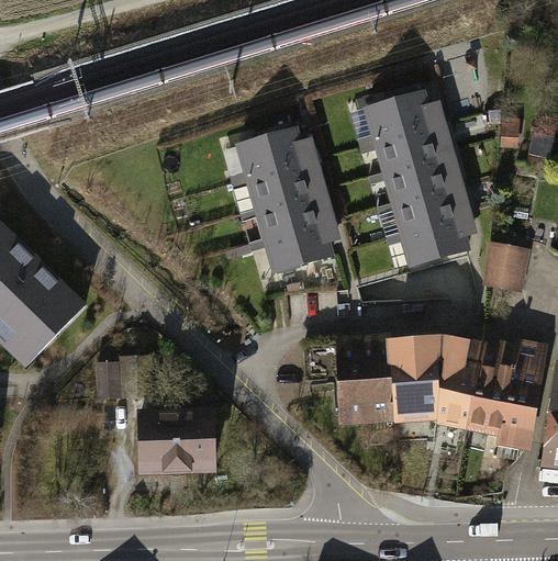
[(356,139),(357,146),(441,122),(435,104),(424,108),(417,85),(401,89),(403,99),(364,111),(371,134),(356,139)]
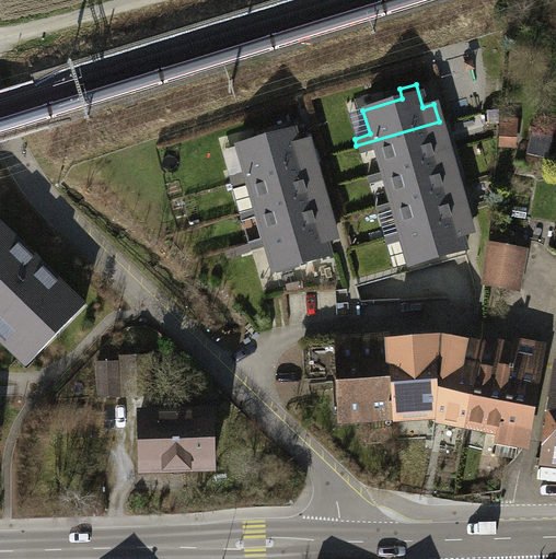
[(511,146),(512,118),(499,118),(498,144),(511,146)]
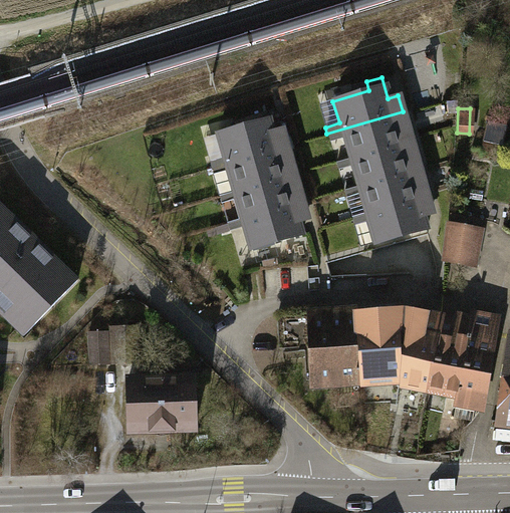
[(207,161),(209,167),(285,146),(280,129),(270,132),(263,110),(249,114),(251,123),(215,135),(221,157),(207,161)]
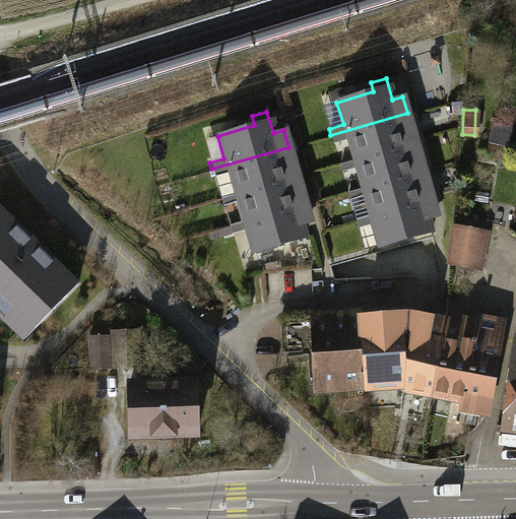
[(407,113),(330,135),(332,142),(347,138),(352,159),(405,144),(402,134),(412,131),(407,113)]
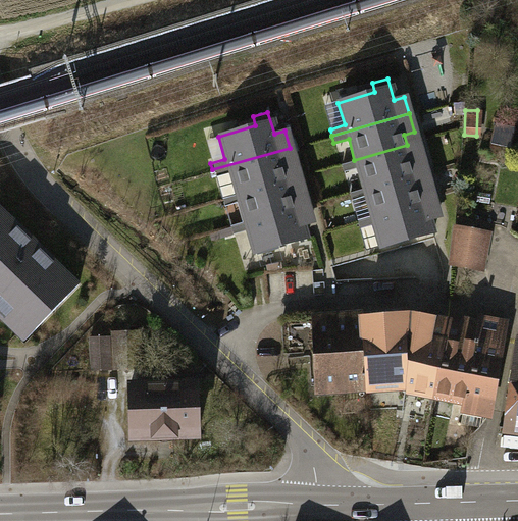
[(354,160),(340,164),(342,171),(356,167),(362,188),(415,172),(412,162),(422,159),(417,142),(407,145),(354,160)]
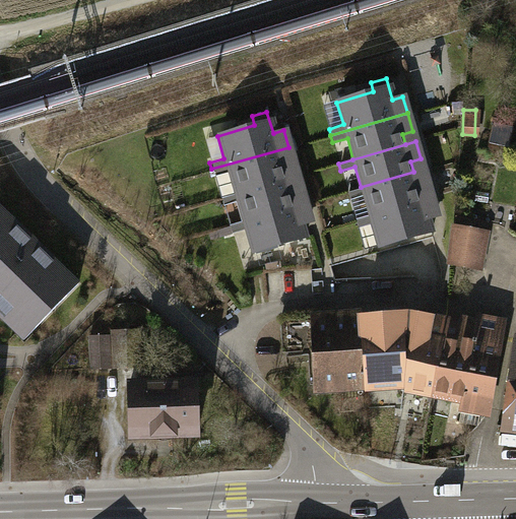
[(288,147),(211,169),(213,176),(228,172),(234,193),(286,178),(283,168),(294,165),(288,147)]
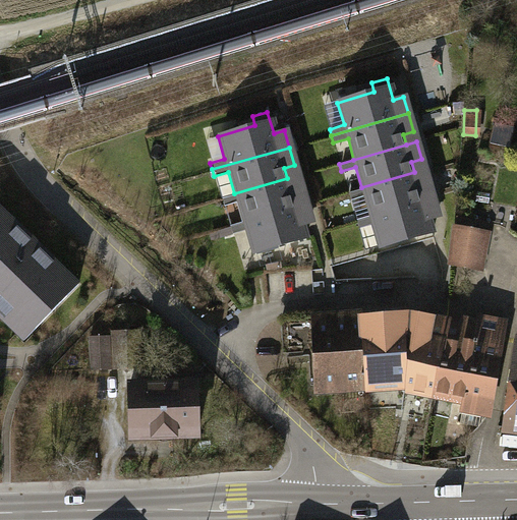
[(361,187),(347,192),(349,199),(364,195),(369,216),(421,201),(419,190),(429,187),(424,169),(414,172),(361,187)]
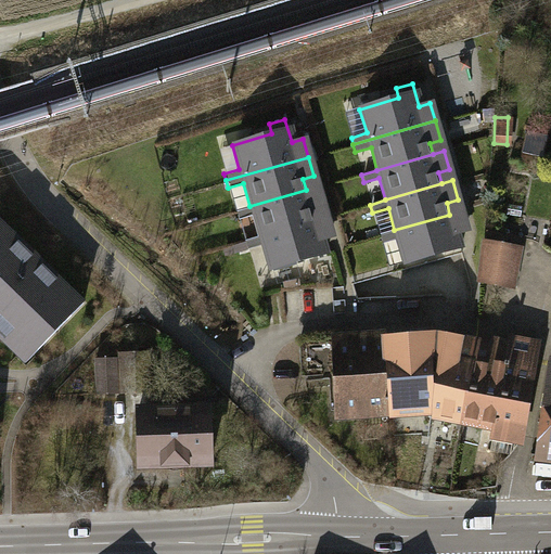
[(250,206),(234,210),(236,218),(252,214),(258,236),(315,219),(311,208),(322,205),(317,187),(306,190),(250,206)]
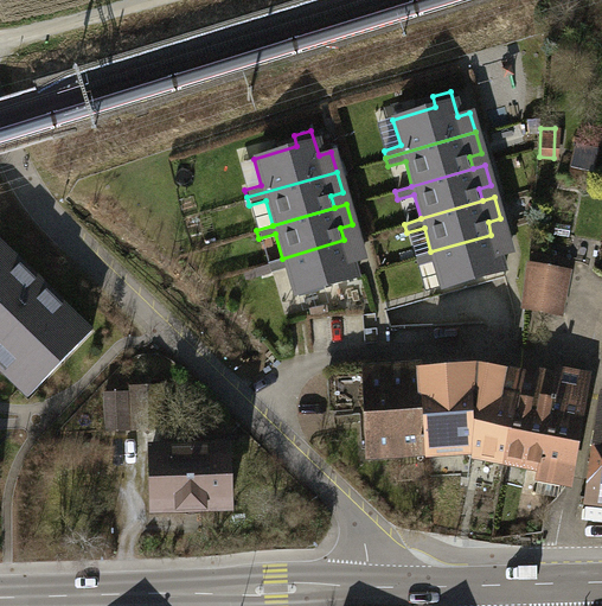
[(568,225),(552,223),(551,235),(565,236),(568,225)]
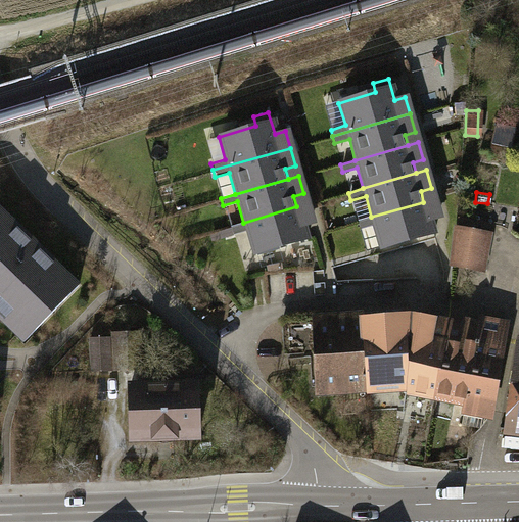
[(371,217),(356,221),(358,228),(373,224),(379,246),(432,231),(429,219),(438,217),(433,199),(423,202),(371,217)]
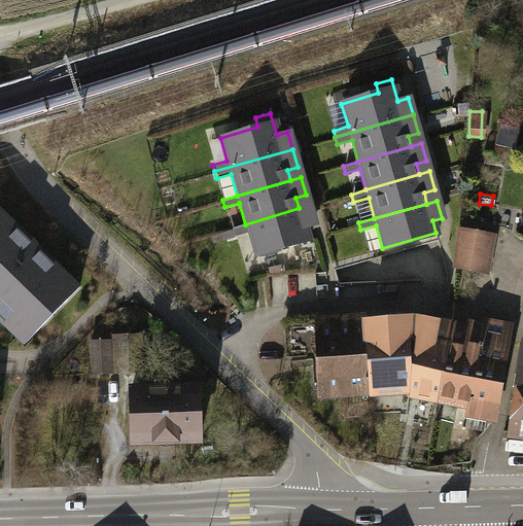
[(245,224),(231,229),(233,236),(247,232),(254,254),(307,239),(304,228),(314,224),(309,205),(299,208),(245,224)]
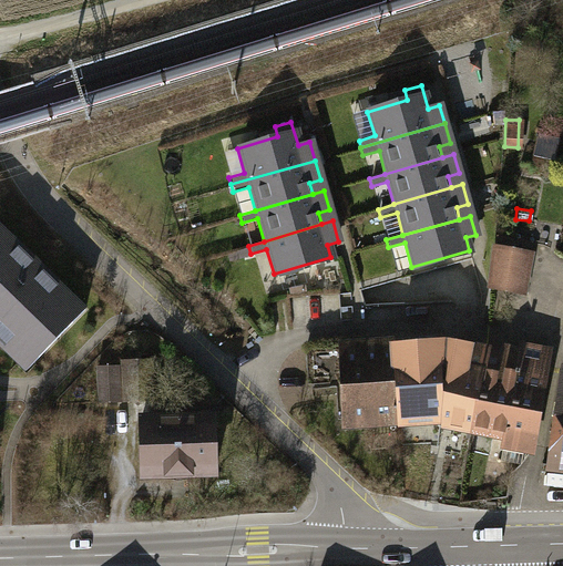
[(88,307),(0,224),(0,347),(26,372),(88,307)]
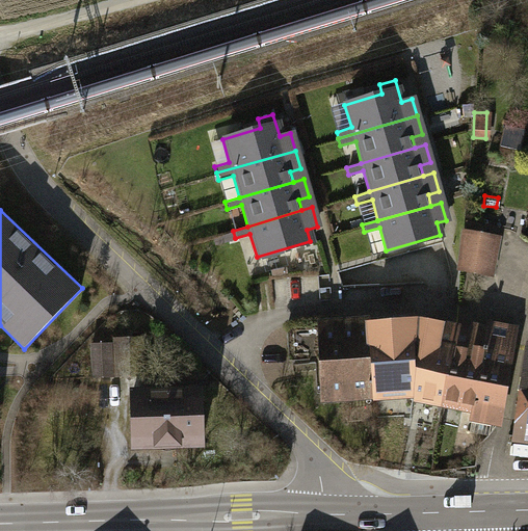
[(490,271),(496,229),(464,223),(457,267),(490,271)]
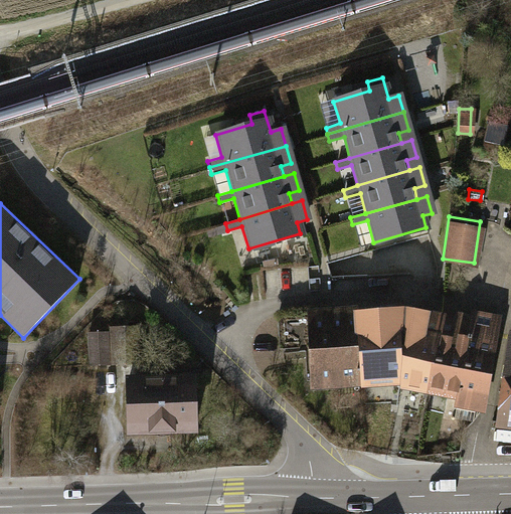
[(398,384),(424,389),(437,336),(420,332),(422,317),(395,311),(355,314),(359,380),(397,378),(398,384)]
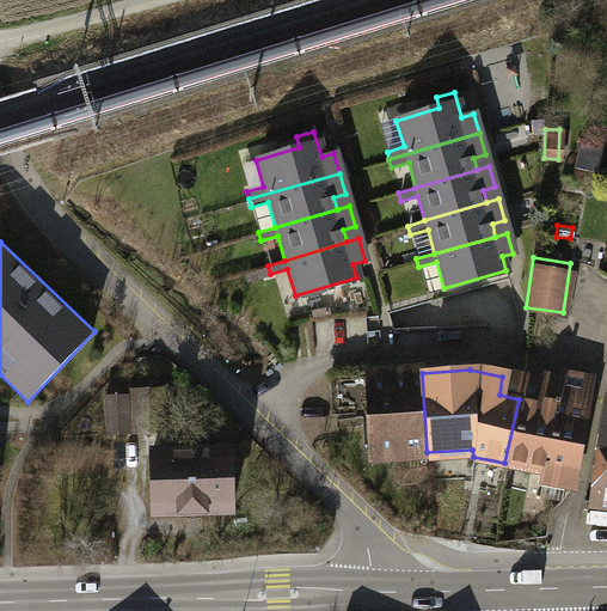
[(373,456),(427,452),(422,373),(369,377),(369,374),(366,374),(366,372),(327,373),(329,415),(361,413),(365,408),(368,458),(372,458),(373,456)]
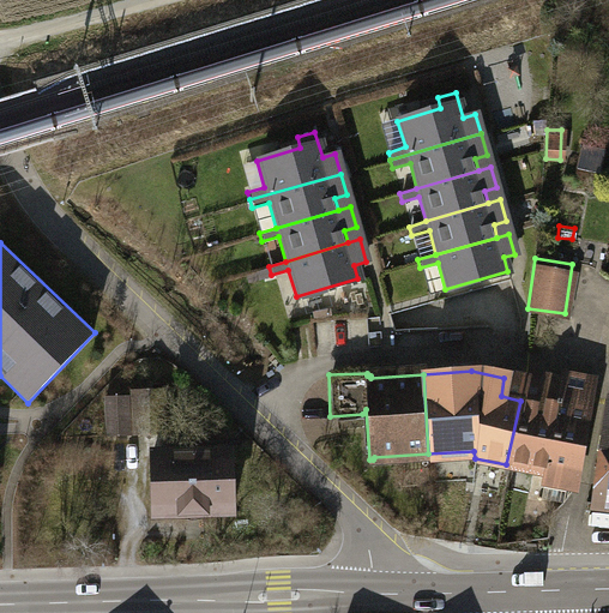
[(536,403),(520,401),(506,464),(543,472),(542,486),(570,490),(589,380),(559,374),(558,380),(541,377),(536,403)]
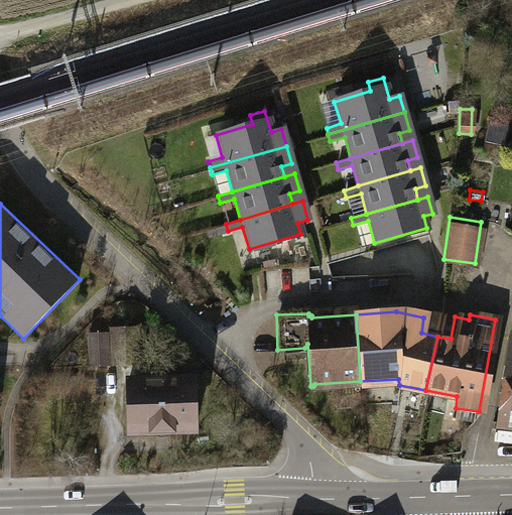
[(84,339),(86,371),(139,369),(137,331),(105,332),(106,338),(84,339)]
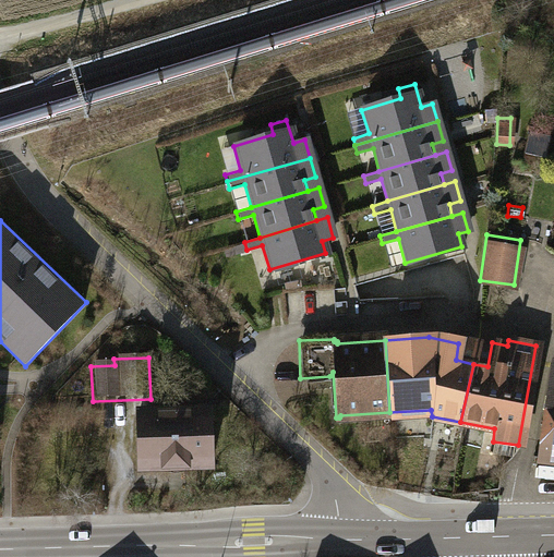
[(537,459),(553,461),(553,368),(551,368),(537,459)]
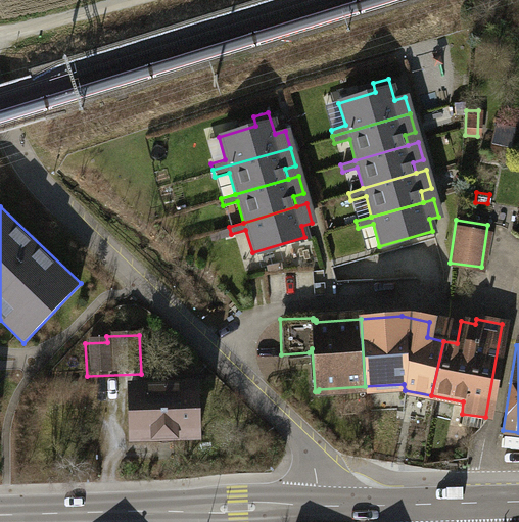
[(130,442),(199,439),(197,381),(128,383),(130,442)]
